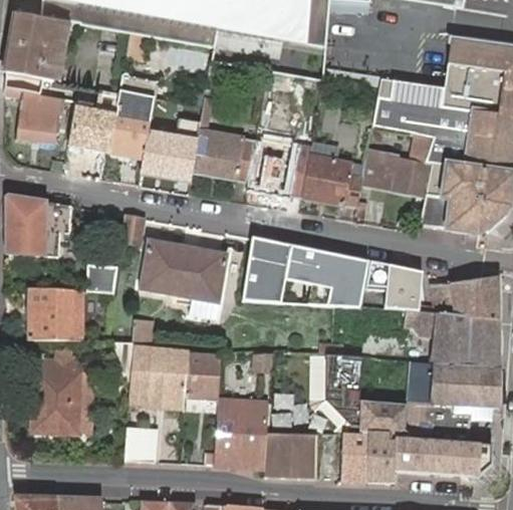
[(42,0),(41,15),(67,19),(216,46),(213,61),(325,78),(332,0),(362,0),(369,1),(369,0),(434,0),(459,3),(459,0),(42,0)]
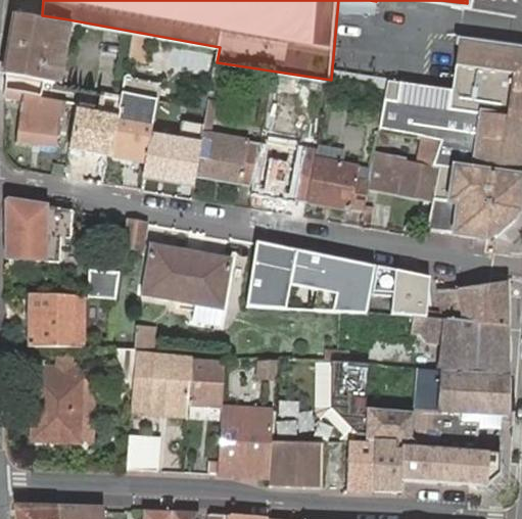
[(42,15),(26,12),(17,11),(8,57),(7,72),(44,79),(58,82),(68,19),(42,15)]
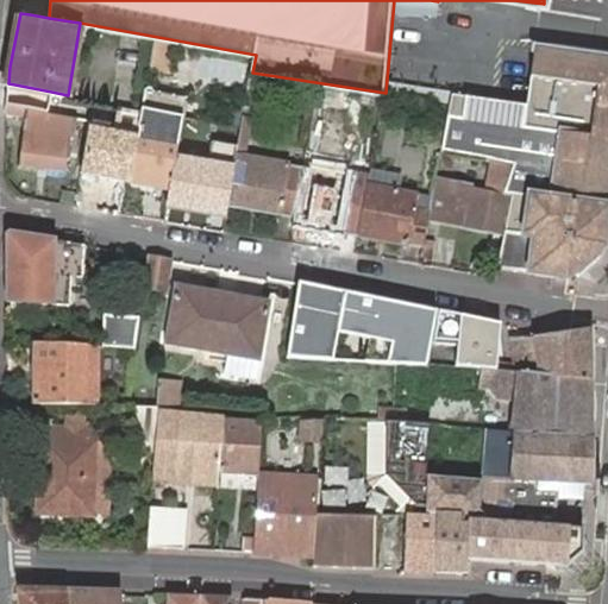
[(173,45),(155,42),(151,64),(169,67),(173,45)]
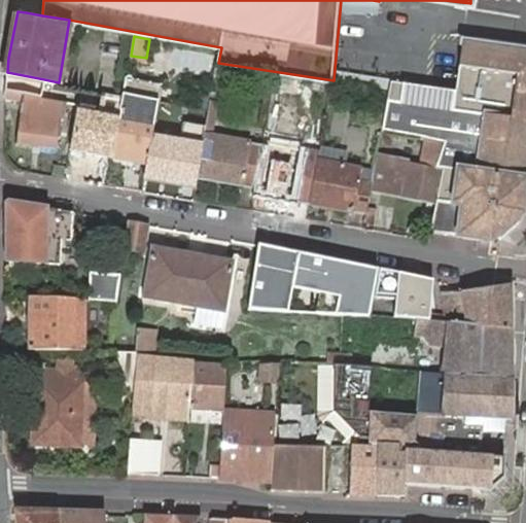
[(525,175),(525,50),(464,36),(456,90),(454,102),(400,94),(402,82),(390,80),(388,88),(382,126),(420,133),(446,138),(437,165),(443,167),(436,197),(430,228),(492,236),(489,249),(507,253),(524,255),(525,254),(525,211),(521,211),(525,175)]
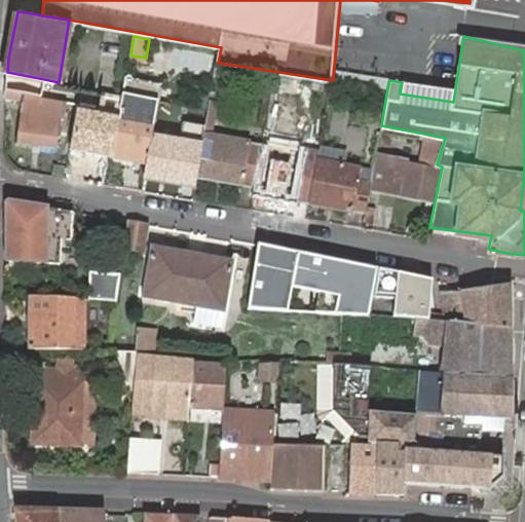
[(7,72),(7,87),(42,94),(44,79),(7,72)]
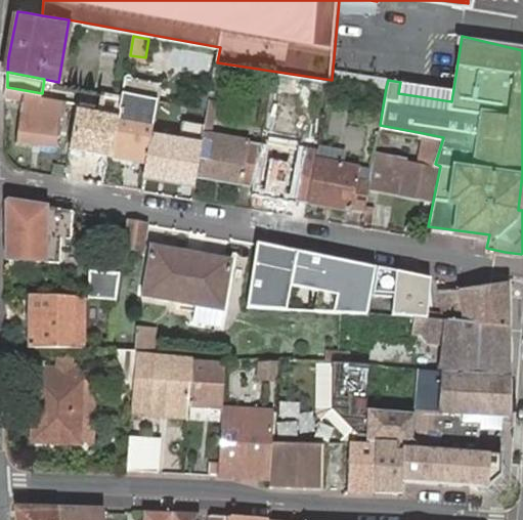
[(451,101),(453,89),(400,82),(398,93),(451,101)]
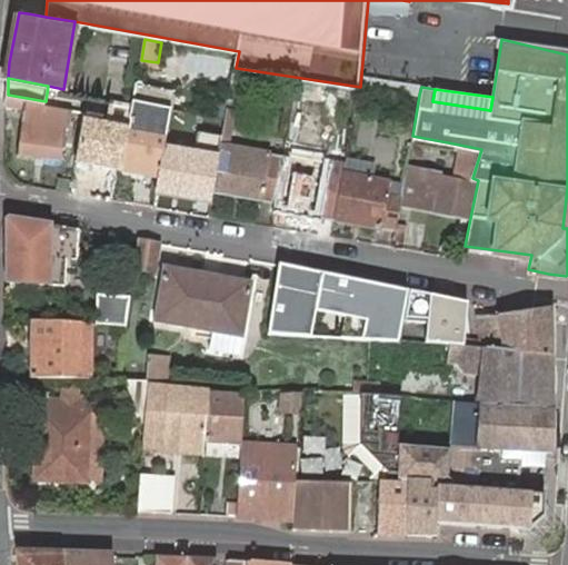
[(8,95),(8,103),(23,108),(17,150),(60,157),(66,126),(70,127),(73,107),(46,101),(8,95)]
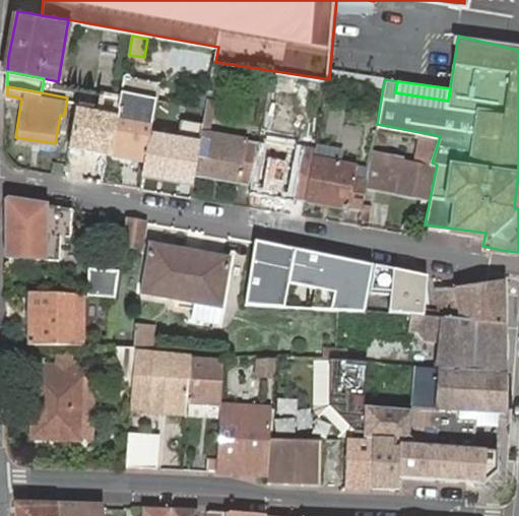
[(144,157),(153,114),(156,98),(120,90),(120,93),(118,110),(117,113),(109,151),(144,157)]
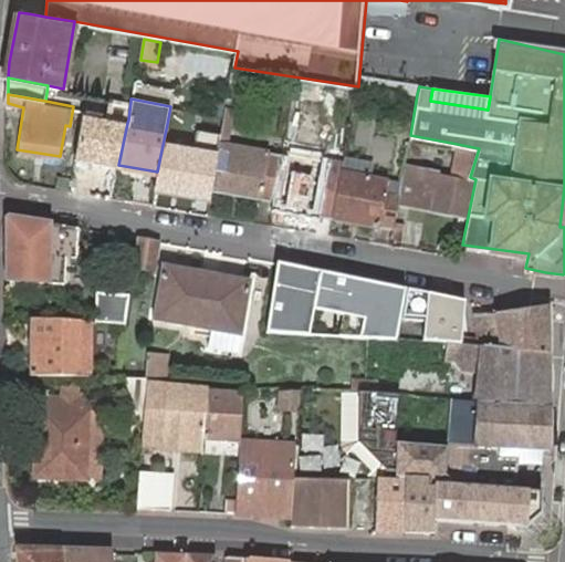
[(226,116),(223,125),(232,126),(234,126),(239,104),(228,101),(226,116)]
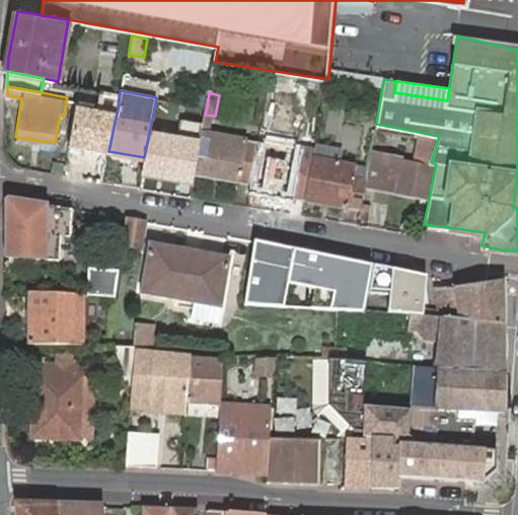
[(69,144),(108,151),(117,113),(83,106),(83,100),(77,99),(69,144)]
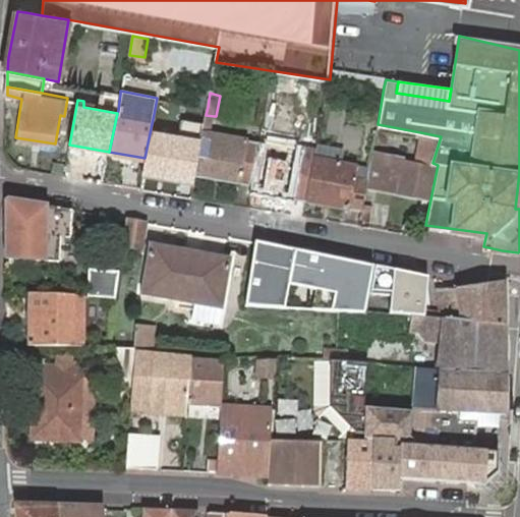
[(188,141),(200,139),(203,131),(205,124),(154,114),(145,158),(141,173),(180,180),(188,141)]
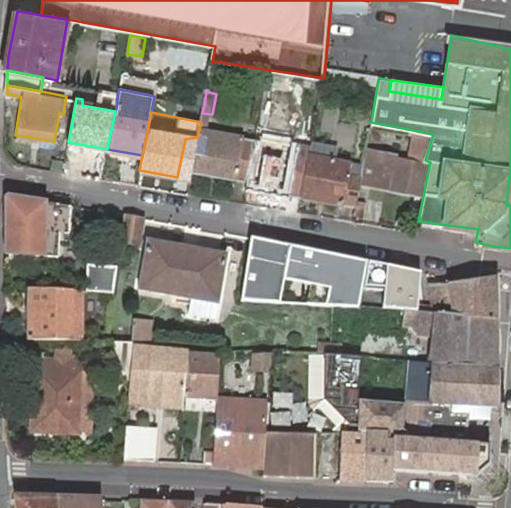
[(201,122),(199,129),(207,130),(210,114),(202,113),(201,117),(201,122)]
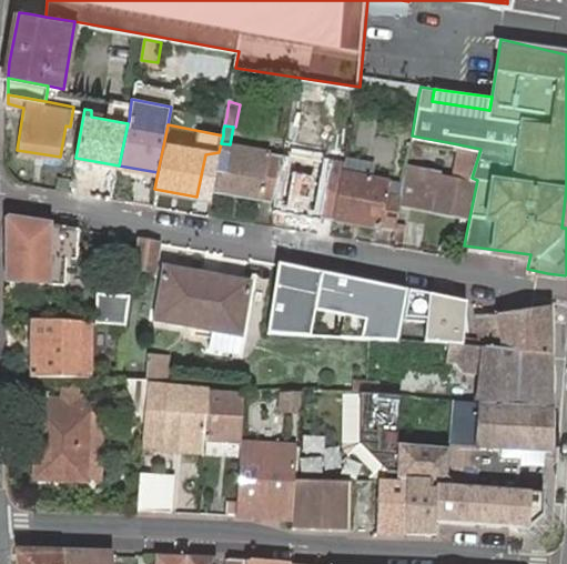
[(408,148),(411,138),(403,138),(401,145),(408,148)]
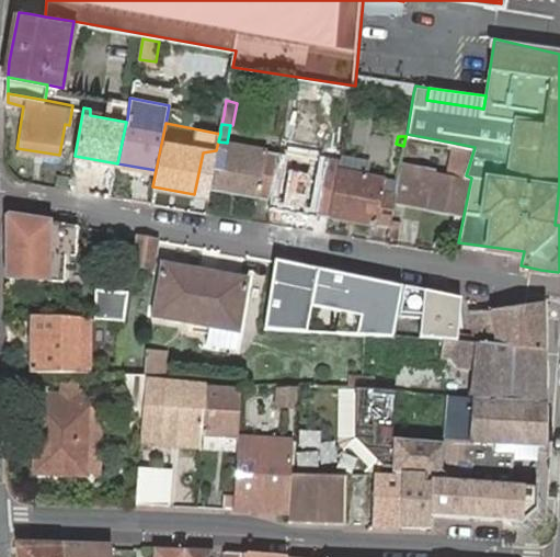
[(216,150),(210,182),(262,193),(262,190),(272,192),(277,162),(267,160),(267,151),(227,143),(218,141),(216,150)]
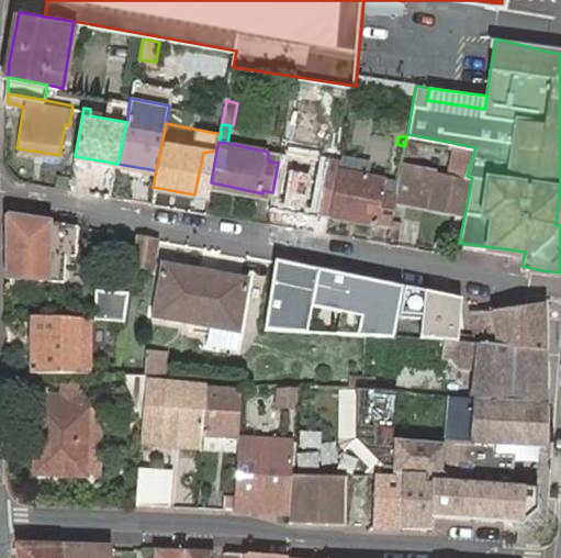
[(408,200),(466,210),(472,178),(467,176),(475,147),(448,142),(444,160),(445,160),(452,163),(450,174),(439,171),(415,167),(408,200)]
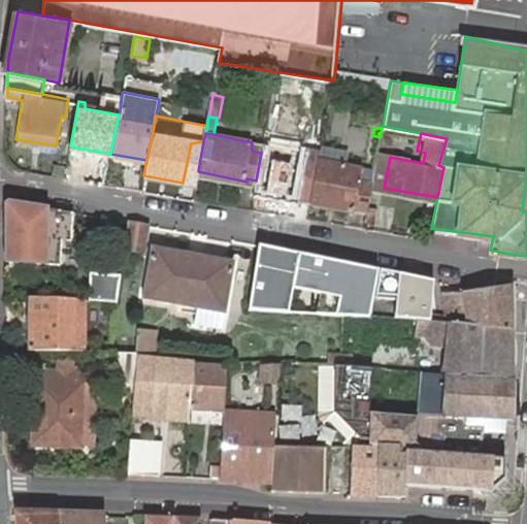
[(256,181),(253,194),(298,201),(299,199),(309,200),(318,159),(319,152),(264,140),(261,153),(256,181)]
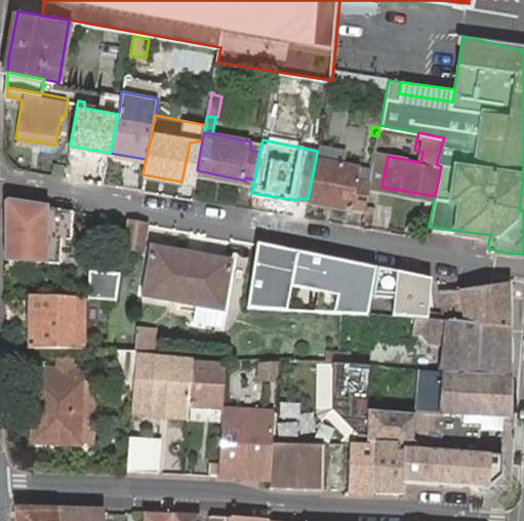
[(412,149),(410,160),(420,162),(422,152),(415,150),(414,150),(412,149)]
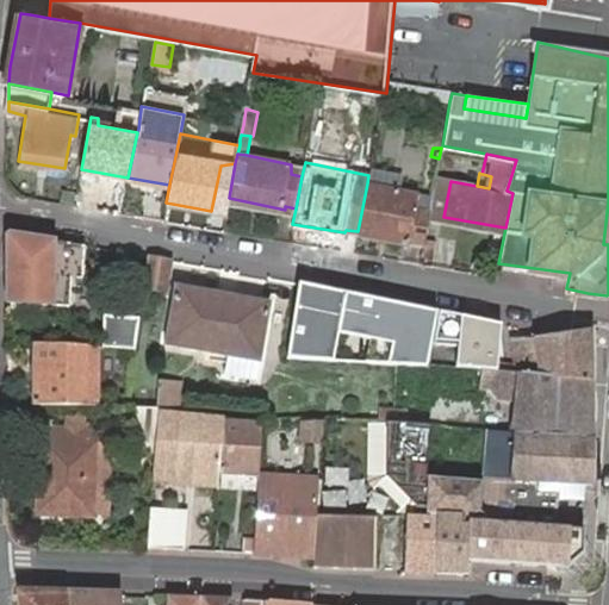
[(367,184),(358,231),(406,241),(408,238),(423,242),(429,210),(412,206),(415,193),(367,184)]
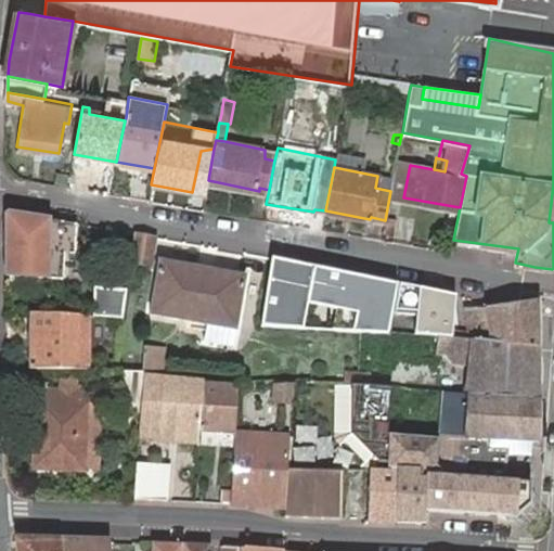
[(375,188),(390,191),(393,179),(377,176),(375,188)]
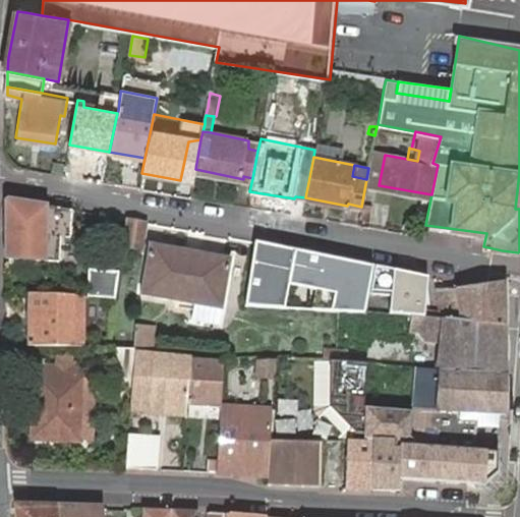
[(7,198),(8,254),(59,259),(60,232),(69,232),(71,207),(10,194),(7,198)]
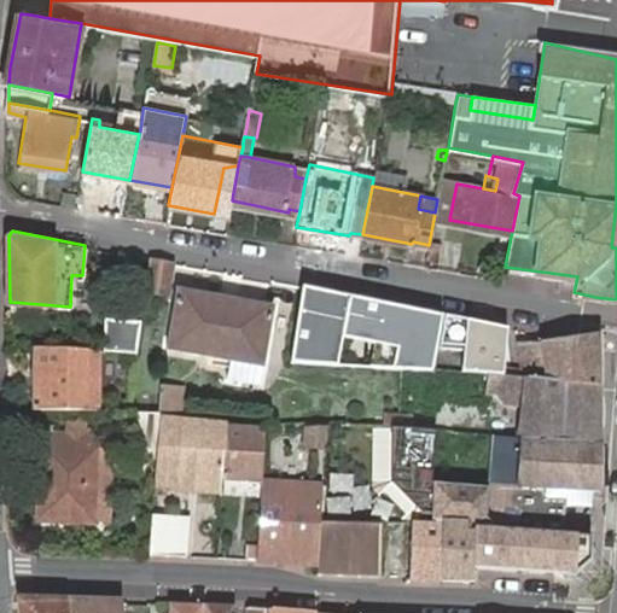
[(174,258),(151,255),(146,287),(168,291),(174,258)]
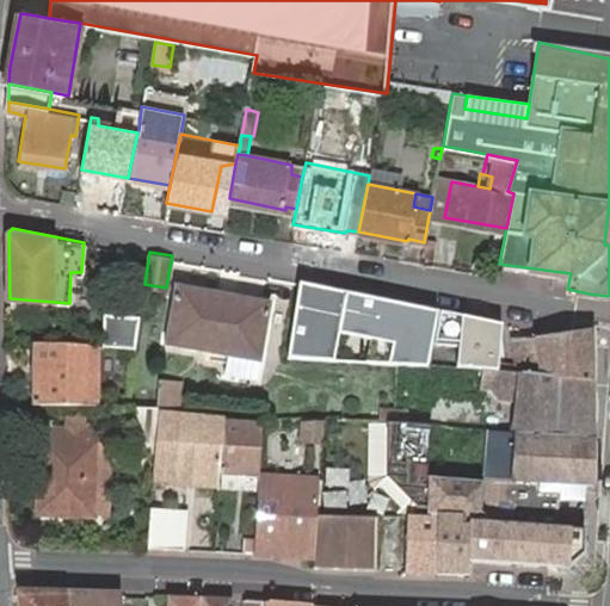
[(500,321),(297,279),(285,354),(425,363),(495,365),(500,321)]
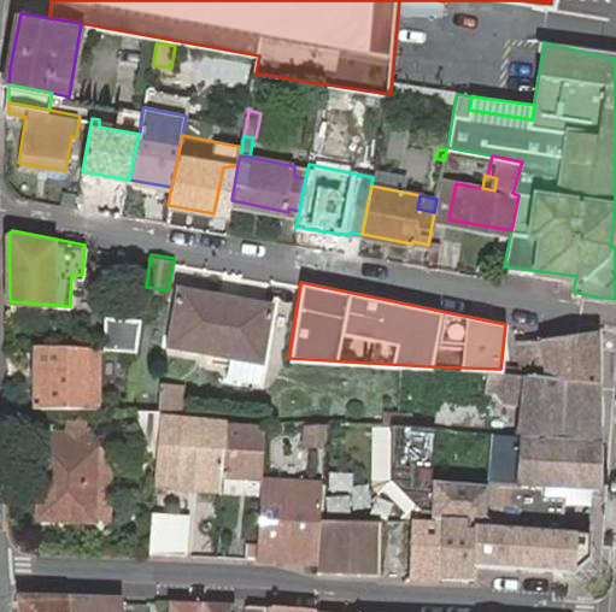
[(275,299),(182,283),(170,349),(264,366),(275,299)]
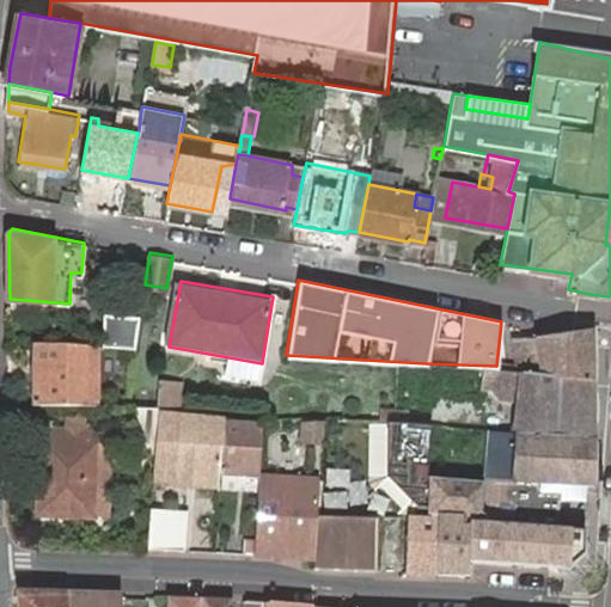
[(135,344),(140,317),(104,310),(103,343),(135,344)]
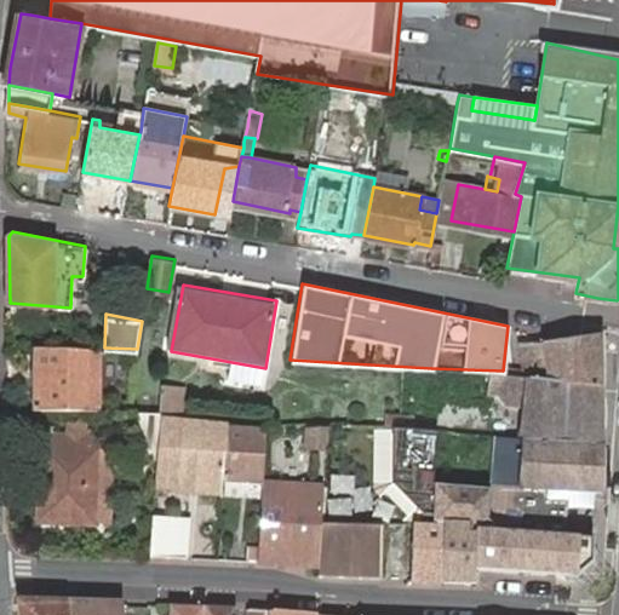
[(601,383),(601,328),(519,337),(515,373),(595,383),(601,383)]
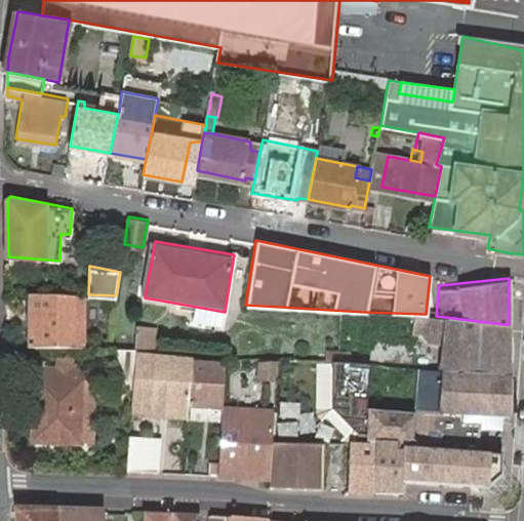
[(84,294),(32,291),(29,346),(82,346),(84,294)]
